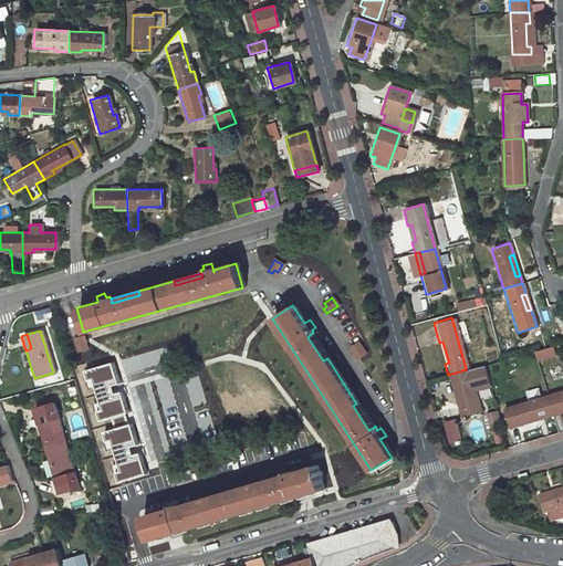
[(327,358),(311,334),(308,337),(323,360),(327,358)]
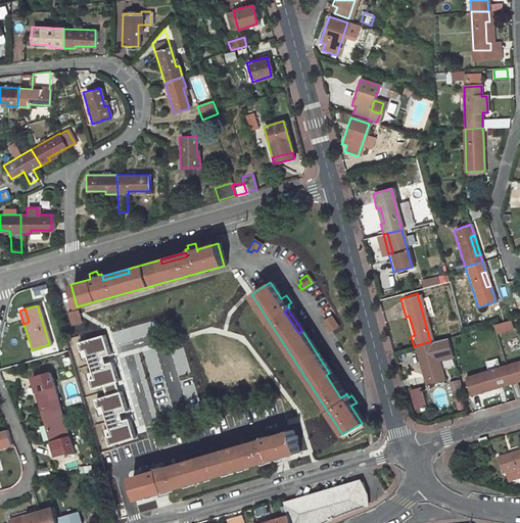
[(65,313),(69,325),(77,323),(75,315),(72,316),(71,312),(65,313)]
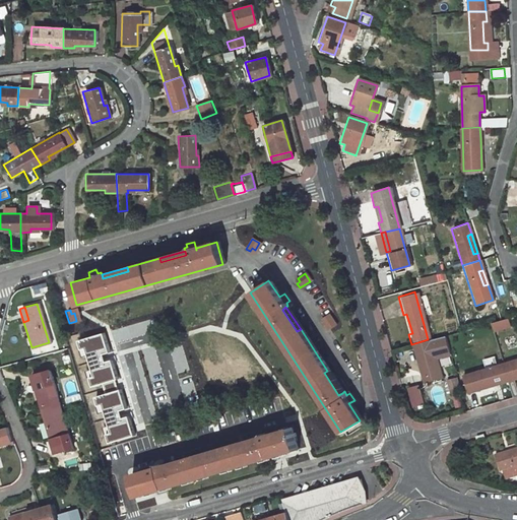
[(334,324),(327,313),(320,318),(325,326),(328,324),(330,327),(334,324)]
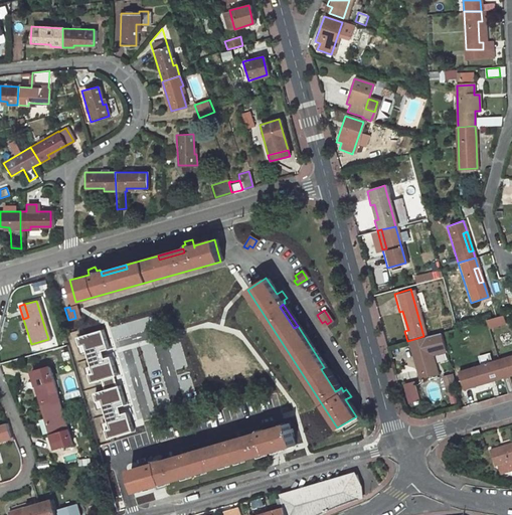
[(408,330),(402,311),(399,312),(404,331),(408,330)]
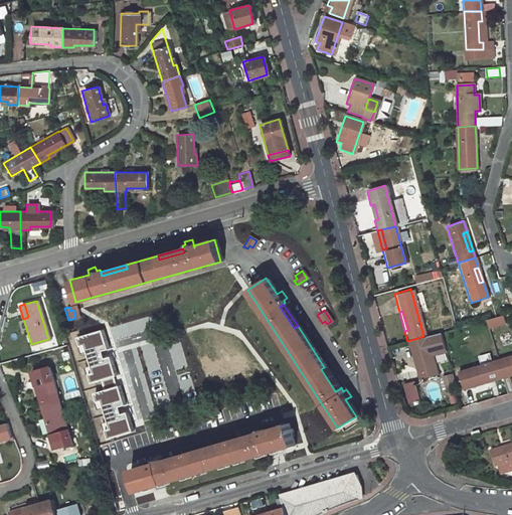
[(102,330),(75,337),(106,439),(132,432),(102,330)]
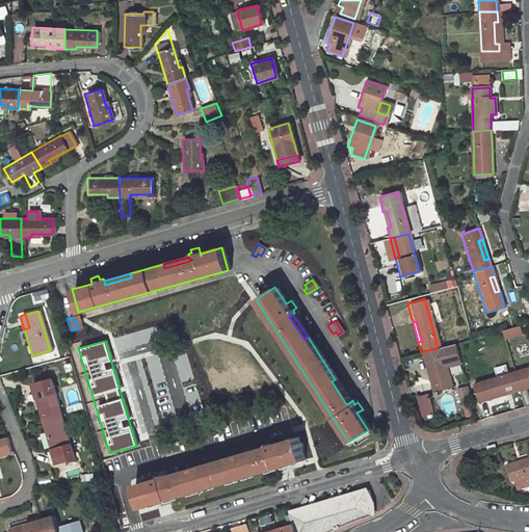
[(448,386),(438,347),(421,352),(424,363),(428,362),(431,374),(427,375),(431,391),(448,386)]
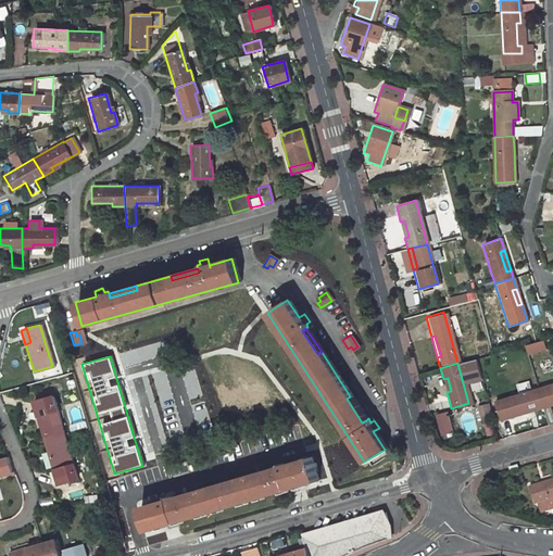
[(551,399),(552,397),(552,383),(536,389),(541,406),(552,403),(551,399)]
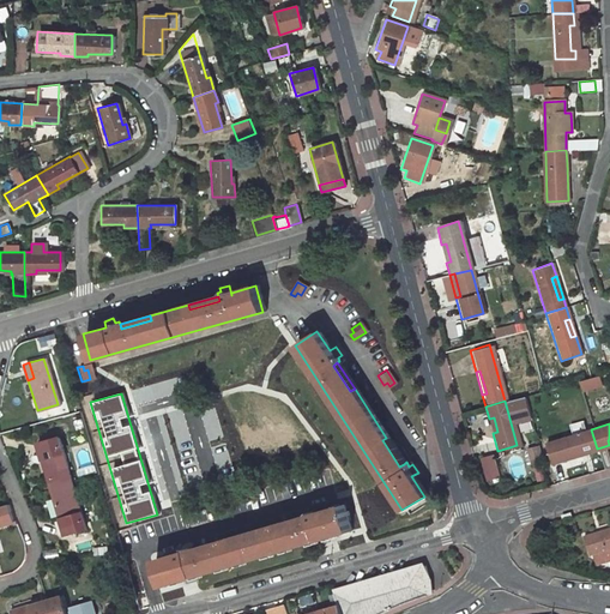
[(159,483),(227,467),(217,427),(182,435),(188,457),(171,461),(167,441),(150,445),(159,483)]
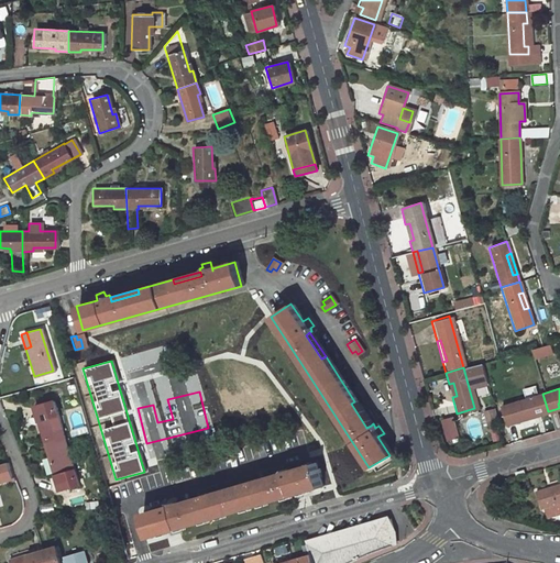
[(542,394),(498,407),(504,424),(522,419),(520,416),(526,414),(528,418),(548,411),(542,394)]
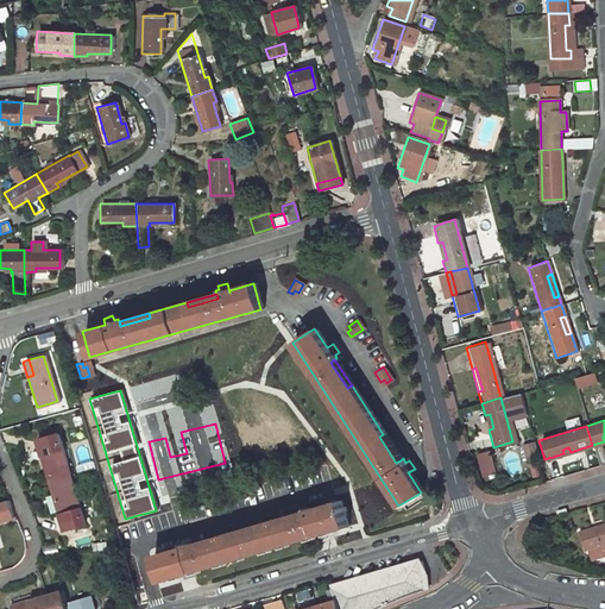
[(69,478),(56,433),(41,438),(45,453),(41,454),(49,485),(69,478)]
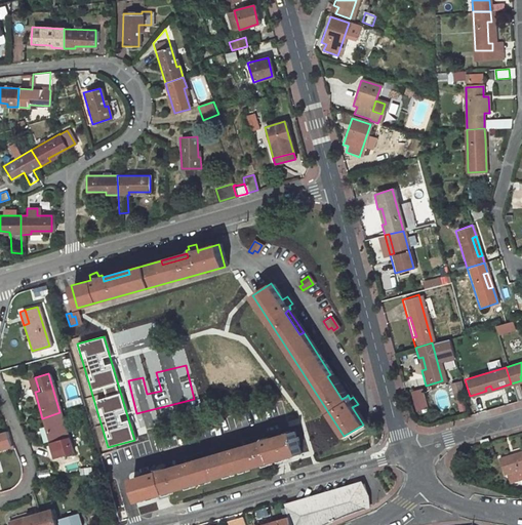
[(346,397),(330,374),(327,376),(342,399),(346,397)]
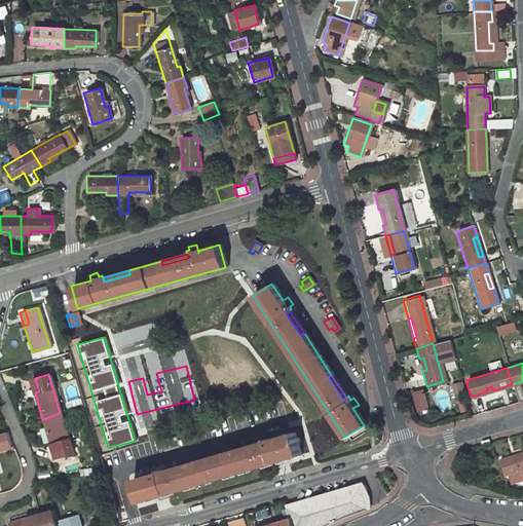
[(451,385),(455,399),(456,399),(460,413),(468,411),(460,383),(451,385)]
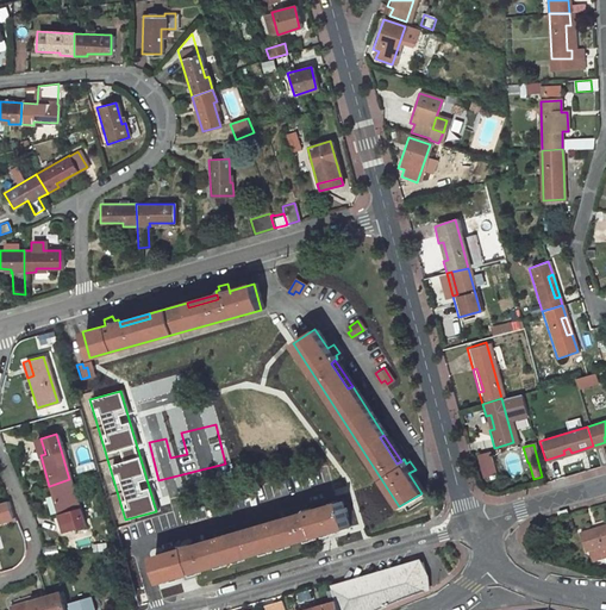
[(485,453),(476,455),(482,478),(491,475),(485,453)]
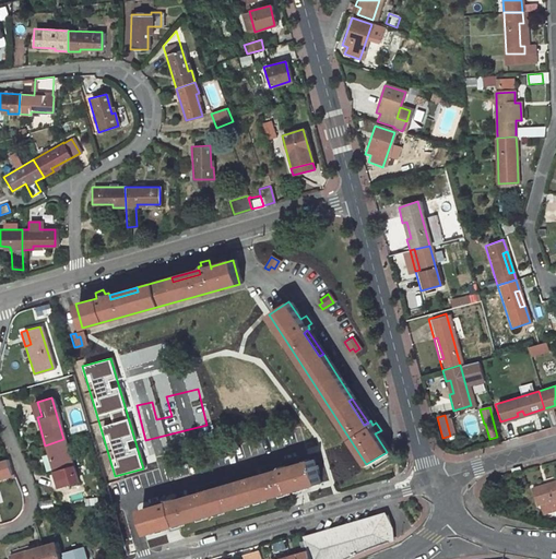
[(45,445),(52,474),(57,473),(61,486),(75,482),(63,439),(45,445)]
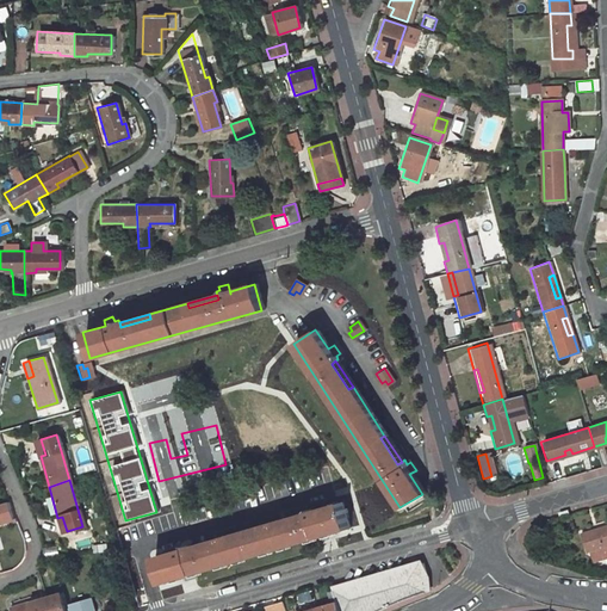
[(0,523),(14,519),(10,501),(0,504),(0,523)]
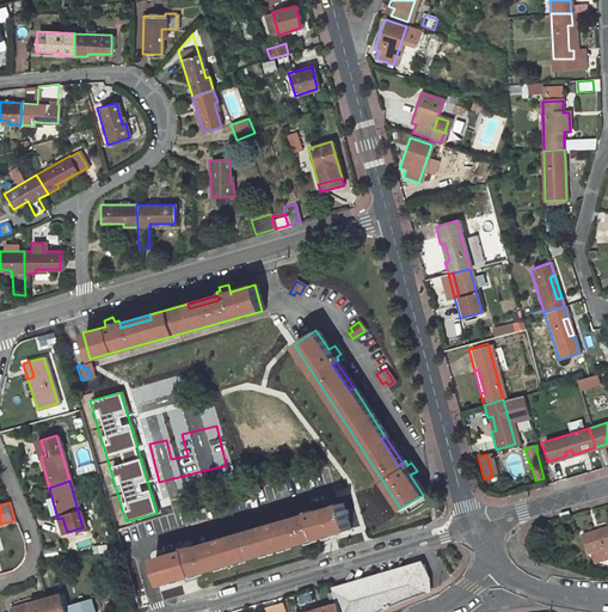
[(159,583),(348,527),(341,503),(309,512),(308,508),(302,510),(304,513),(305,519),(276,527),(274,521),(217,538),(220,544),(190,552),(188,546),(186,544),(182,546),(183,549),(152,557),(159,583)]
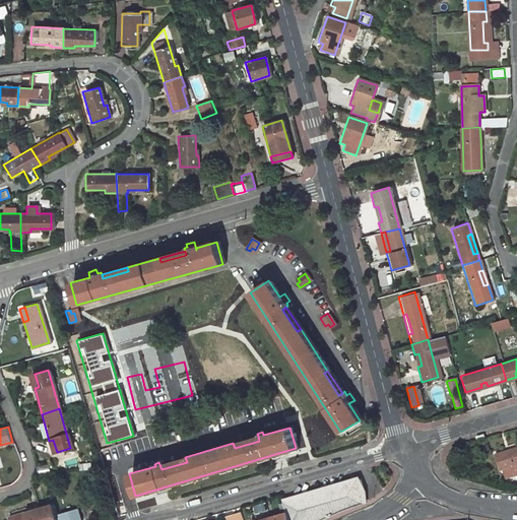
[(258,436),(233,443),(235,448),(259,441),(258,436)]
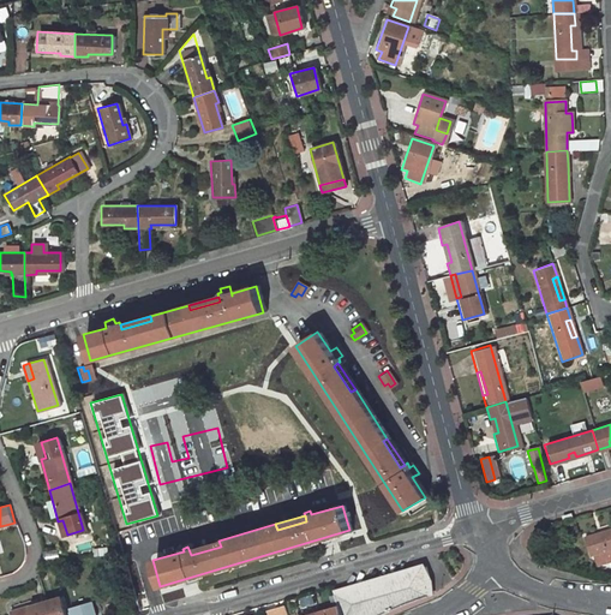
[(58,521),(61,536),(67,535),(63,520),(58,521)]
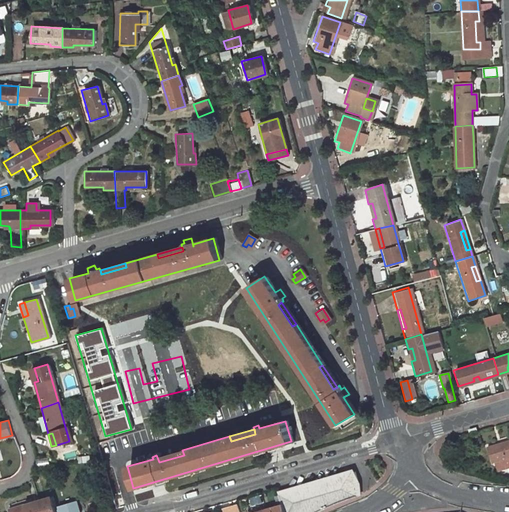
[(508,439),(495,444),(496,448),(508,444),(508,439)]
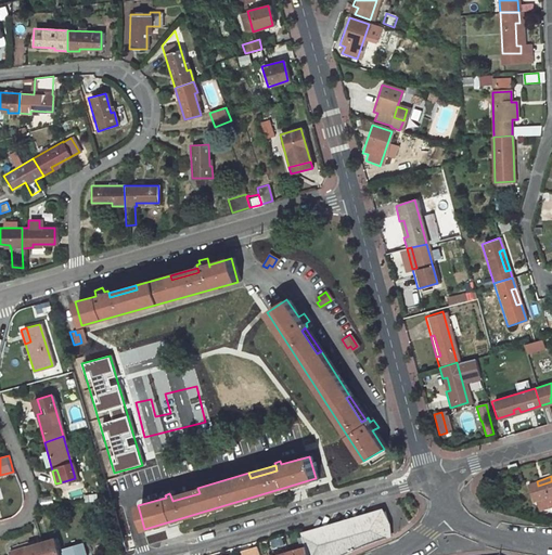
[(551,481),(538,486),(537,481),(525,485),(530,502),(543,499),(547,507),(551,505),(551,481)]
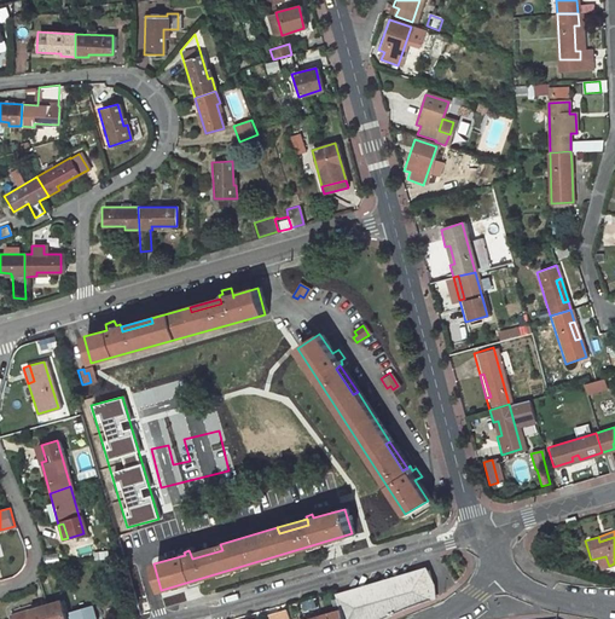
[(192,559),(222,550),(220,544),(190,553),(192,559)]
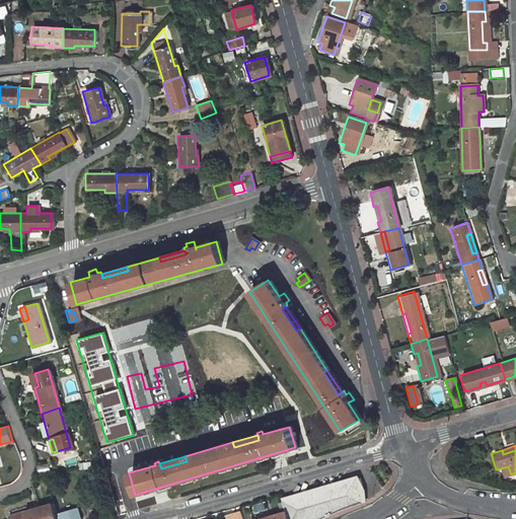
[(283,512),(284,518),(319,518),(324,517),(358,502),(352,479),(279,502),(283,512)]
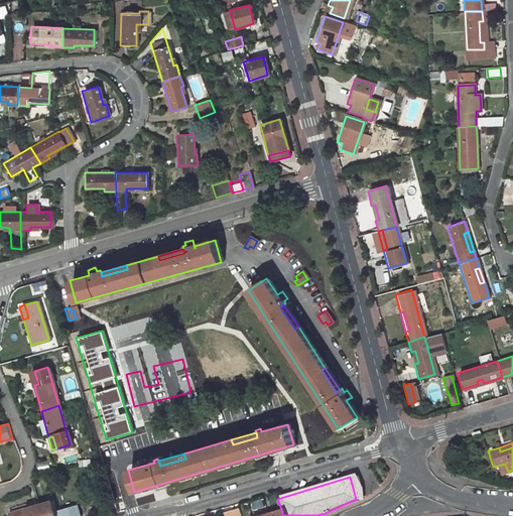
[(36,505),(39,515),(53,515),(49,501),(36,505)]
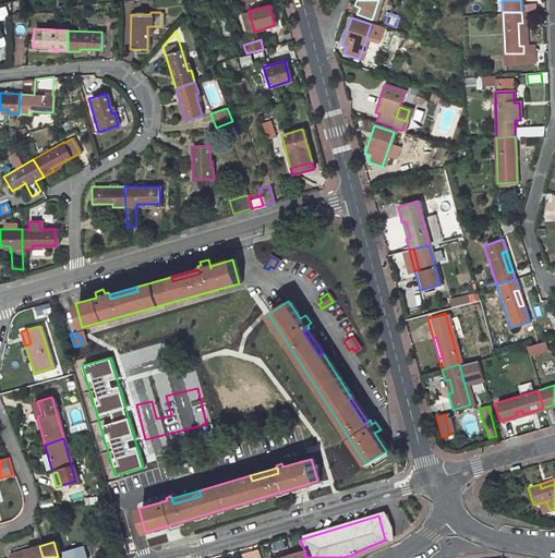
[(43,557),(39,546),(33,548),(32,546),(9,553),(10,557),(43,557)]
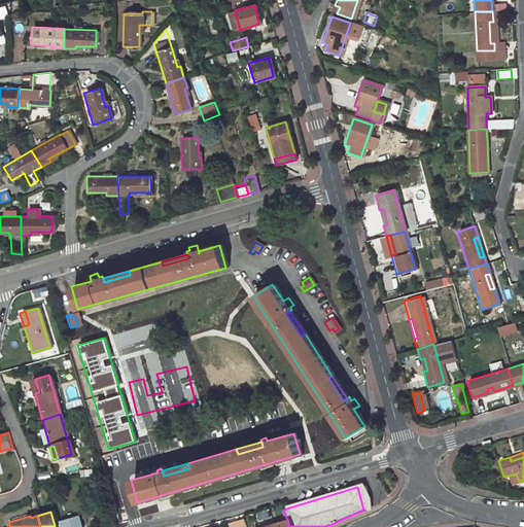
[(64,520),(66,526),(82,526),(80,516),(64,520)]
